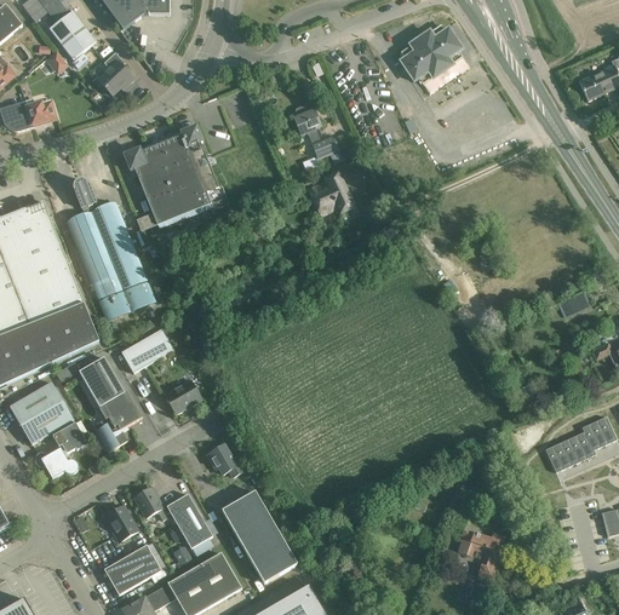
[(24,0),(21,3),(34,19),(46,11),(38,0),(24,0)]
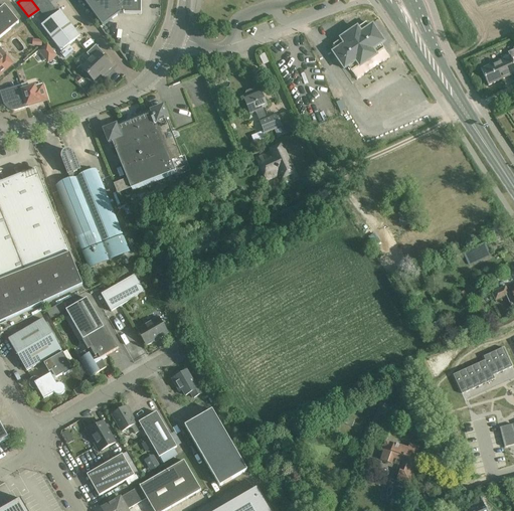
[(32,0),(46,17),(40,22),(46,30),(49,33),(59,47),(79,32),(59,7),(60,6),(55,0),(32,0)]
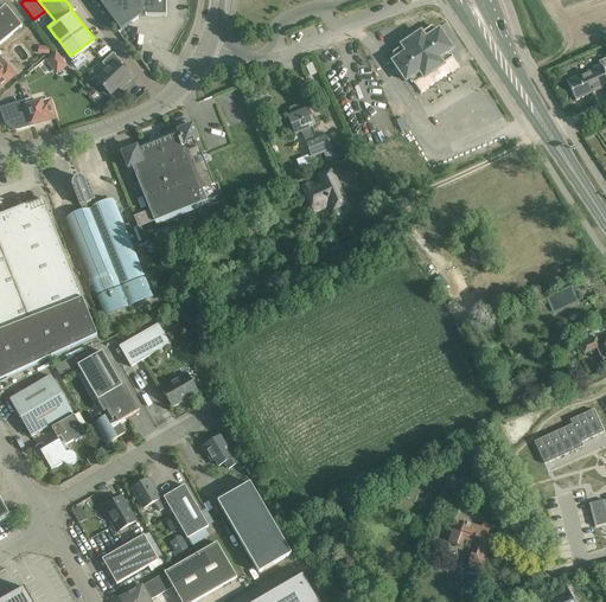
[(100,0),(120,27),(140,12),(141,12),(165,12),(164,0),(100,0)]
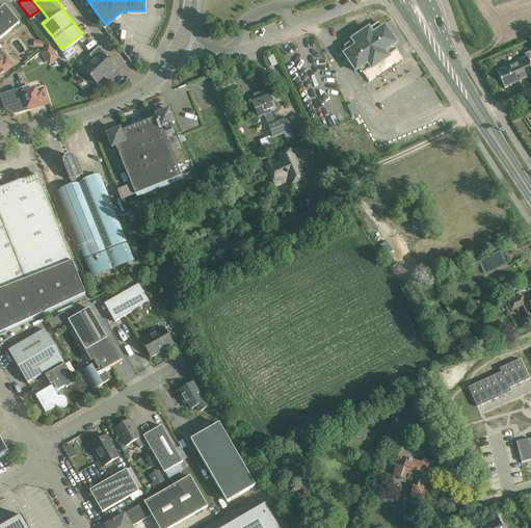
[(0,34),(19,20),(4,2),(0,4),(0,34)]
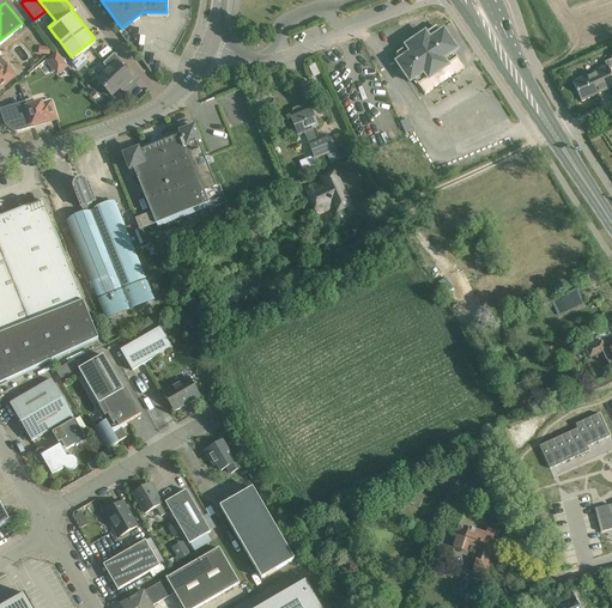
[(406,43),(397,50),(400,56),(397,59),(410,78),(413,76),(417,81),(428,74),(428,76),(447,62),(446,61),(455,54),(452,49),(455,46),(443,28),(438,30),(435,24),(425,31),(424,30),(405,43),(406,43)]
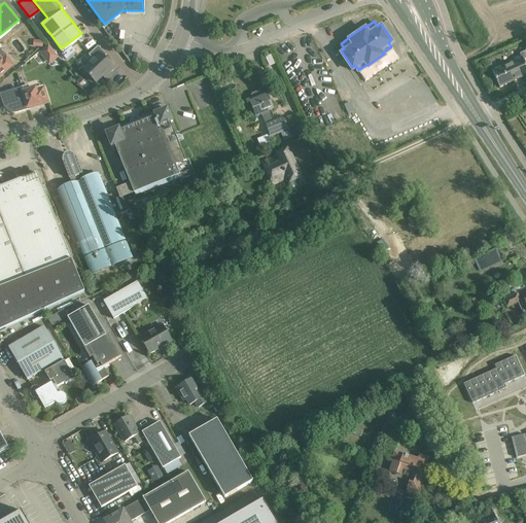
[(47,41),(39,47),(45,56),(54,48),(47,41)]
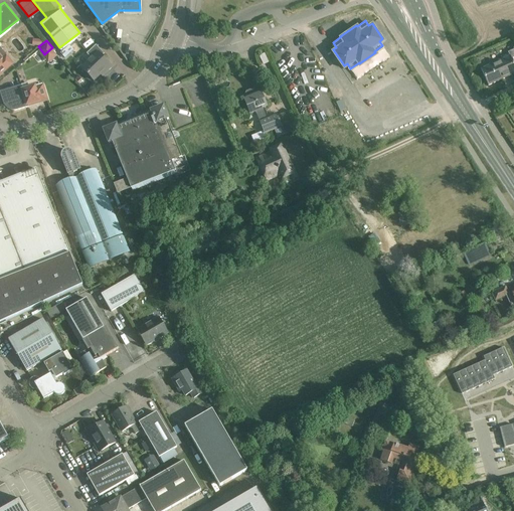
[(104,50),(95,42),(86,50),(91,55),(81,64),(93,77),(103,67),(105,69),(111,63),(101,53),(104,50)]
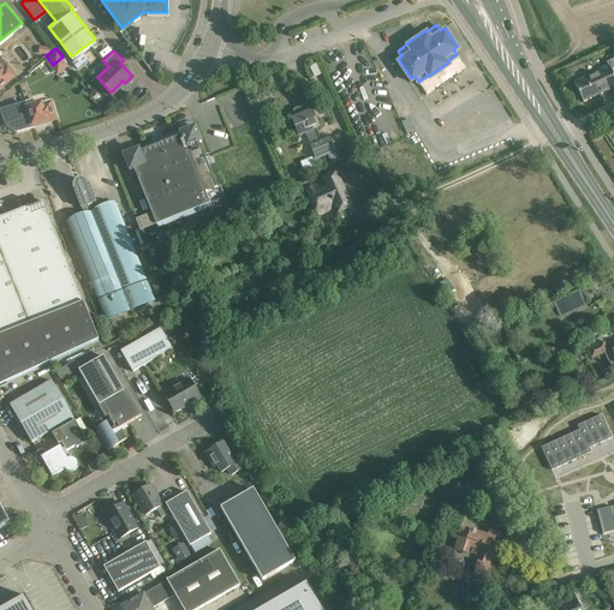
[(613,51),(612,53),(613,54),(604,58),(608,64),(574,79),(583,99),(613,83),(613,51)]
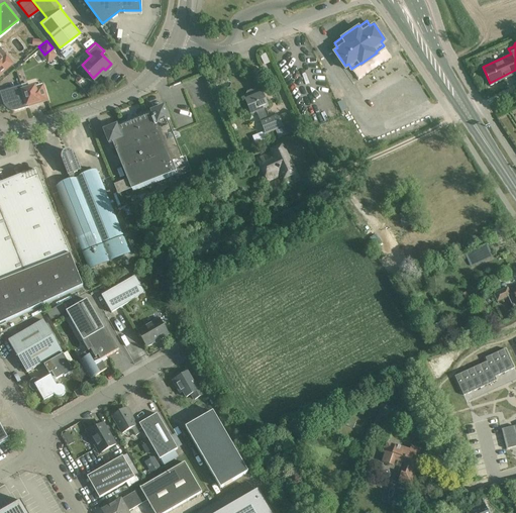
[(0,71),(12,62),(0,46),(0,71)]
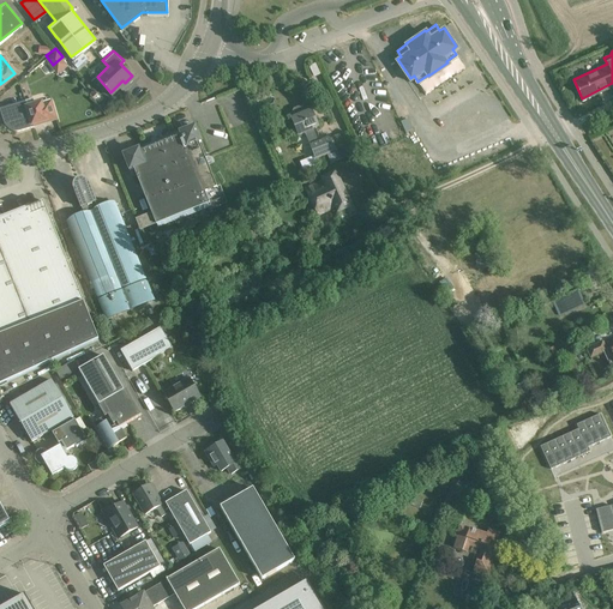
[(41,102),(41,100),(34,101),(32,96),(24,98),(31,121),(44,118),(46,119),(55,116),(50,100),(41,102)]
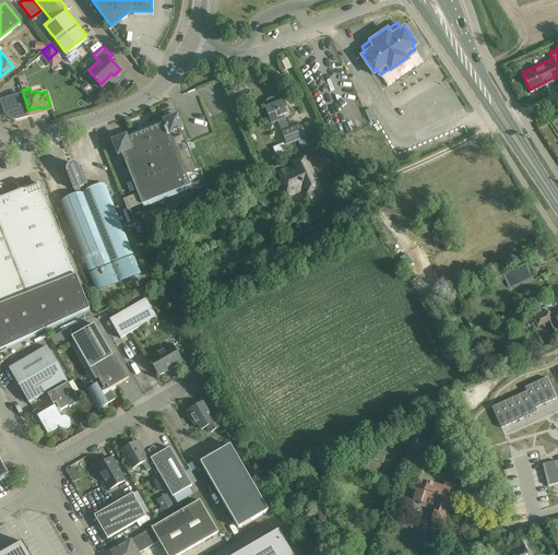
[(18,116),(30,113),(28,110),(22,90),(0,96),(0,99),(2,107),(2,108),(3,109),(3,110),(4,111),(4,113),(7,114),(9,115),(10,116),(12,117),(14,117),(16,117),(18,116)]
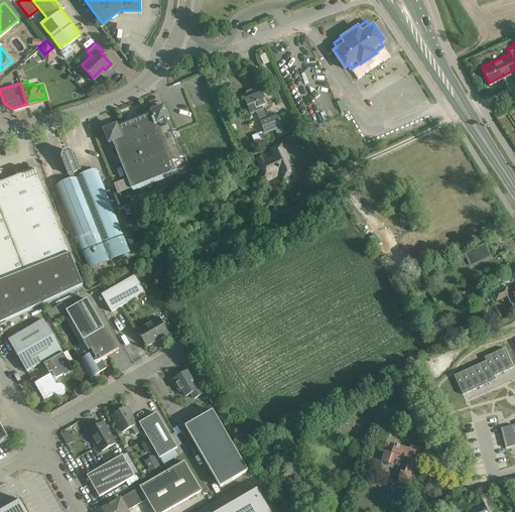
[(277,110),(268,114),(264,106),(267,105),(261,90),(259,91),(257,87),(253,86),(246,89),(244,93),(246,97),(244,97),(250,112),(256,109),(259,118),(264,130),(274,126),(277,134),(297,126),(289,107),(277,112),(277,110)]
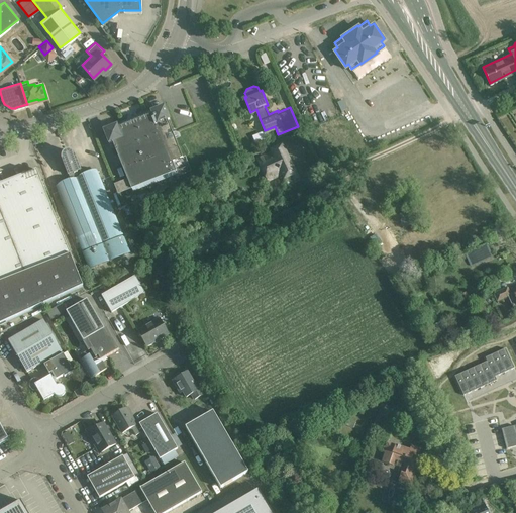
[(126,176),(130,186),(130,187),(131,189),(175,172),(174,169),(175,169),(177,173),(190,168),(184,152),(181,154),(167,117),(169,116),(164,104),(150,109),(151,111),(117,125),(116,123),(103,128),(108,140),(111,139),(126,176)]
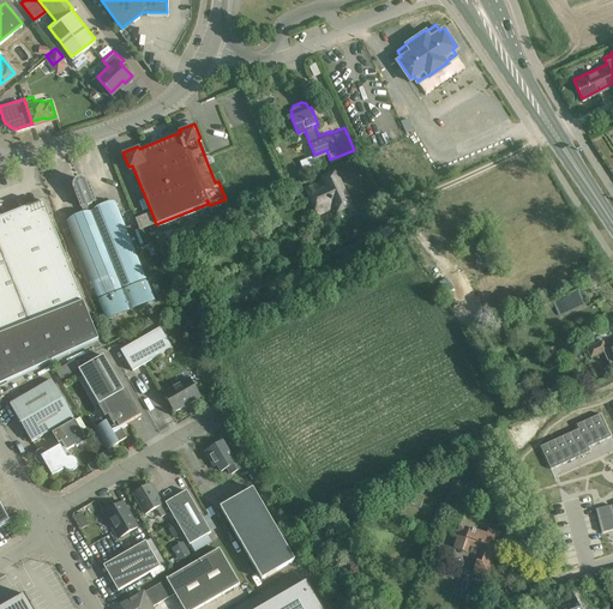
[(305,184),(318,212),(334,204),(336,210),(350,203),(335,168),(320,175),(320,176),(305,184)]
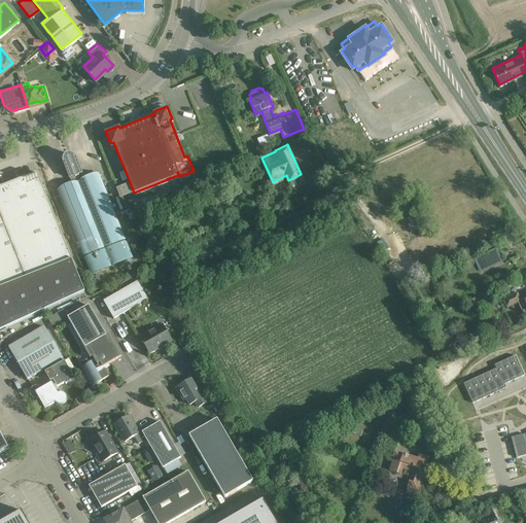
[(98,171),(82,176),(75,157),(74,154),(72,153),(70,152),(68,152),(66,152),(64,154),(63,157),(63,159),(64,161),(71,181),(57,187),(83,254),(90,271),(132,254),(125,238),(98,171)]
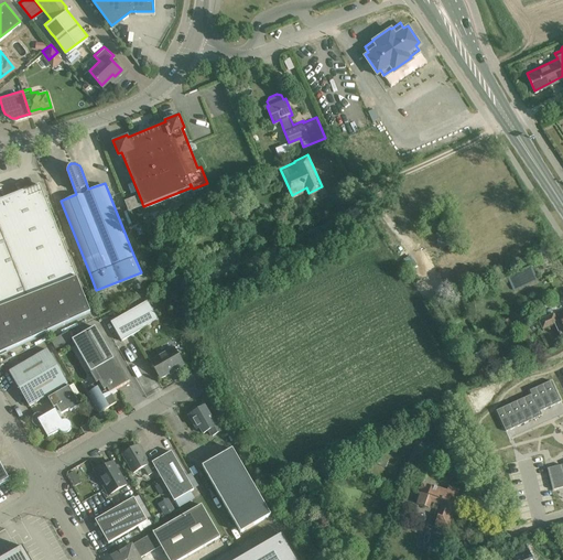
[(0,351),(4,348),(89,309),(39,182),(0,196),(0,351)]
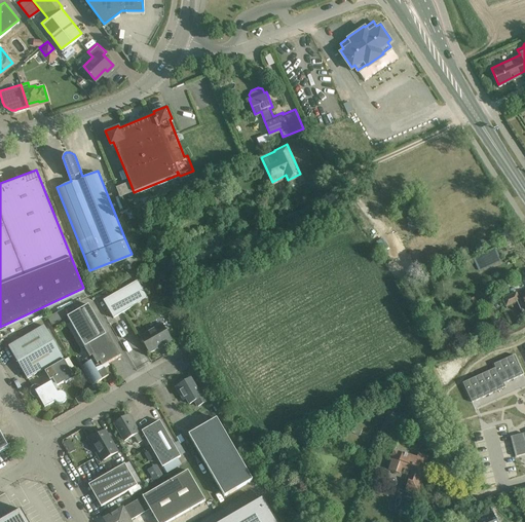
[(387,246),(381,235),(375,238),(381,250),(387,246)]
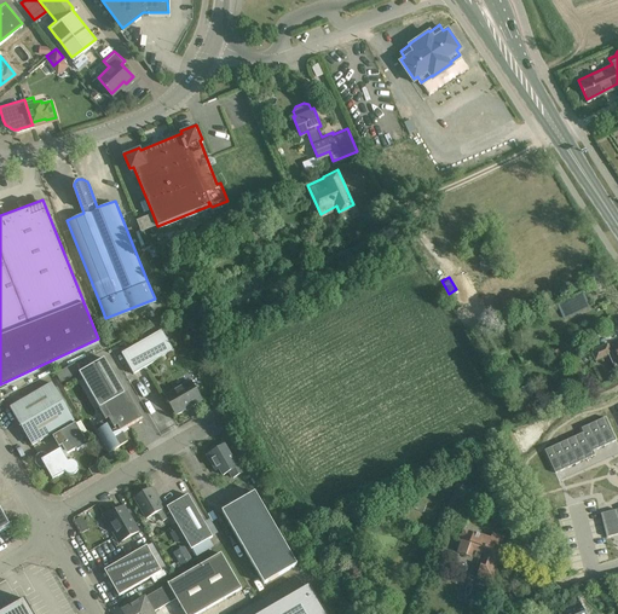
[(121,349),(133,371),(173,347),(161,326),(121,349)]
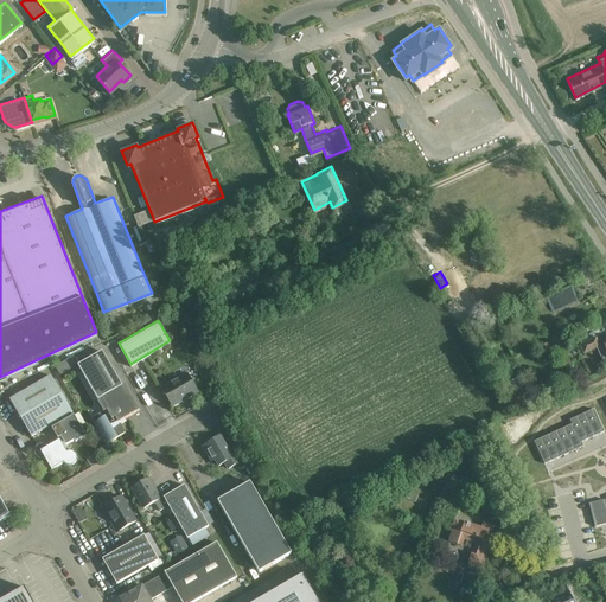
[(582,350),(584,350),(594,344),(598,343),(594,333),(578,340),(582,350)]
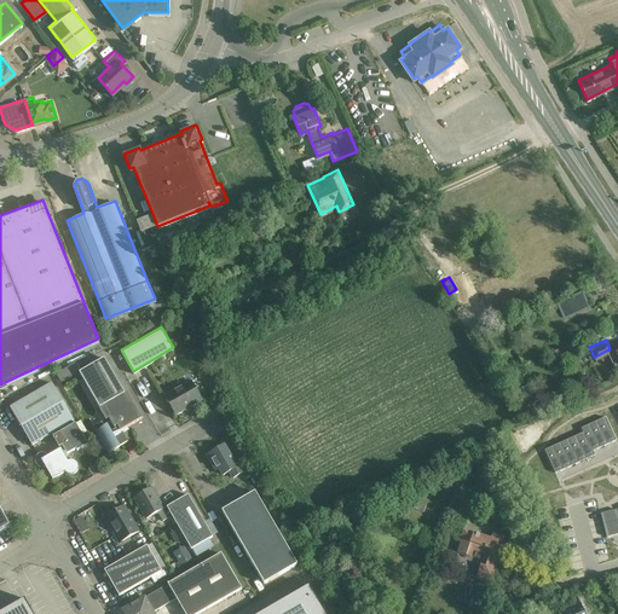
[(617,345),(611,349),(607,351),(613,364),(617,361),(617,345)]
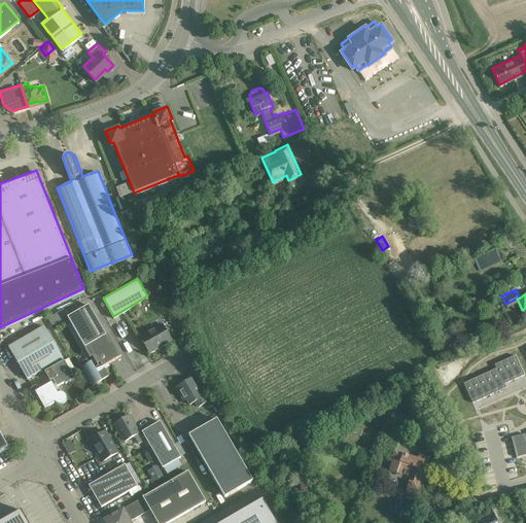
[(120,353),(107,332),(105,333),(88,302),(67,314),(84,345),(83,345),(89,354),(78,360),(92,383),(108,374),(102,363),(120,353)]
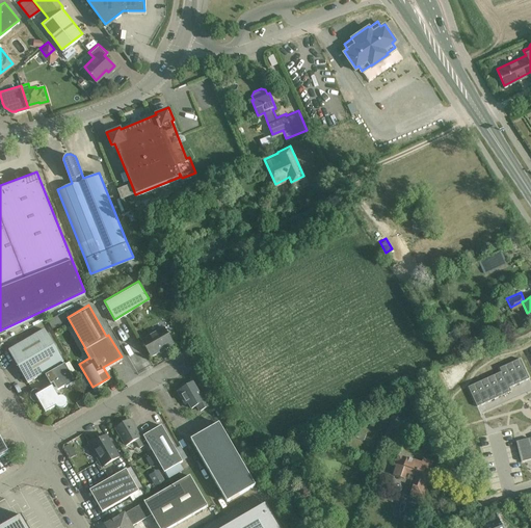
[(47,318),(51,326),(68,316),(62,309),(47,318)]
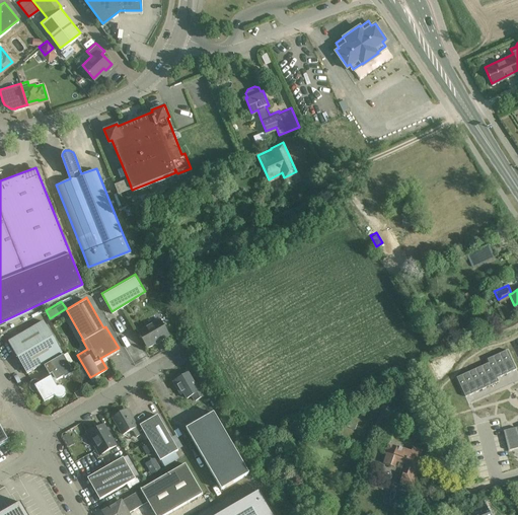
[(137,329),(146,345),(168,333),(159,316),(137,329)]
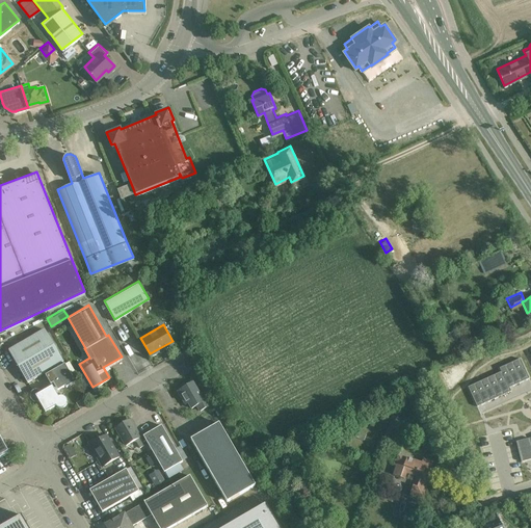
[(62,359),(44,326),(7,347),(27,379),(47,368),(61,360),(62,359)]
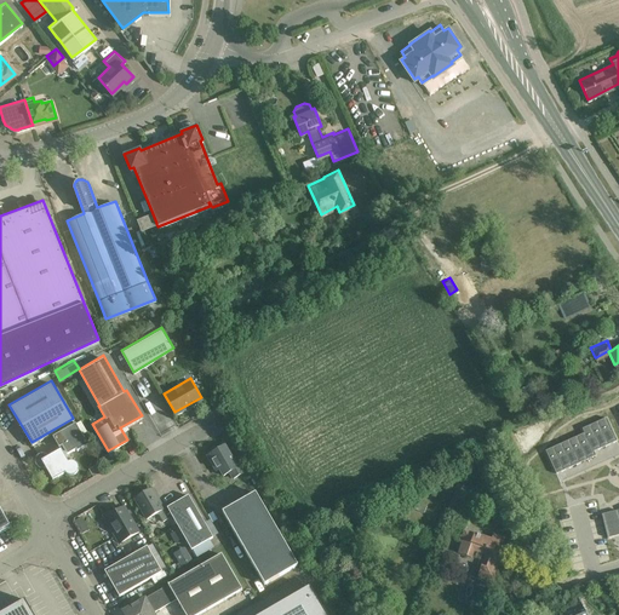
[(606,414),(597,418),(608,441),(615,437),(606,414)]
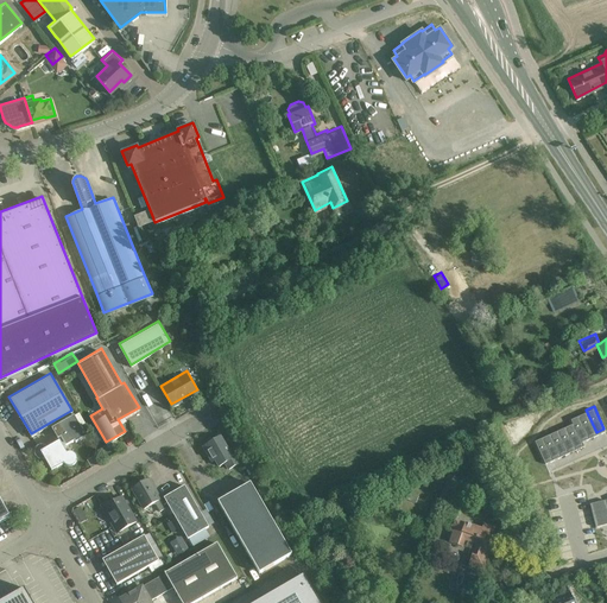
[(586,410),(579,413),(588,436),(596,432),(586,410)]
